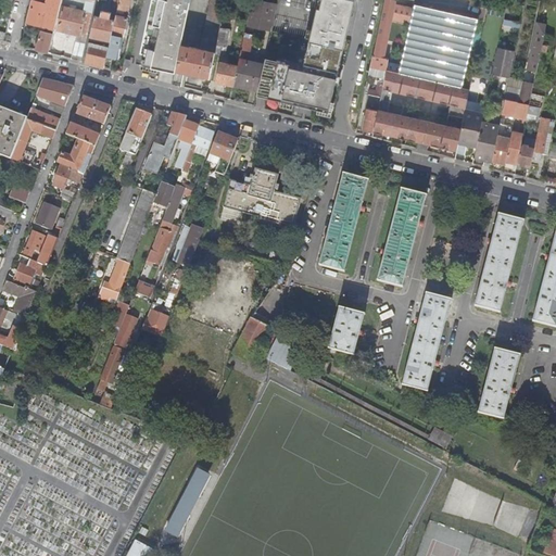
[(26,27),(41,32),(41,29),(54,33),(62,0),(46,0),(46,3),(33,0),(26,27)]
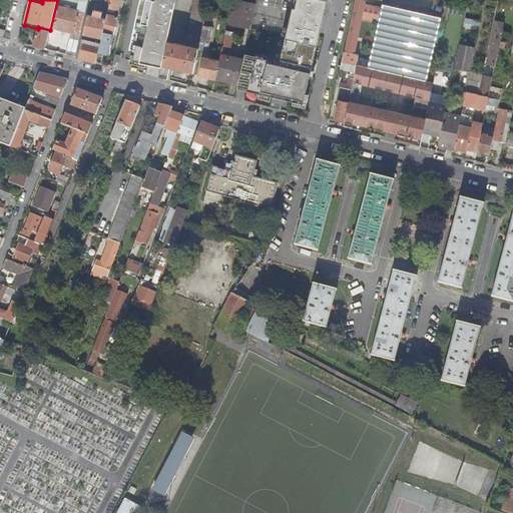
[(57,0),(60,1),(59,5),(59,4),(53,27),(81,34),(88,0),(57,0)]
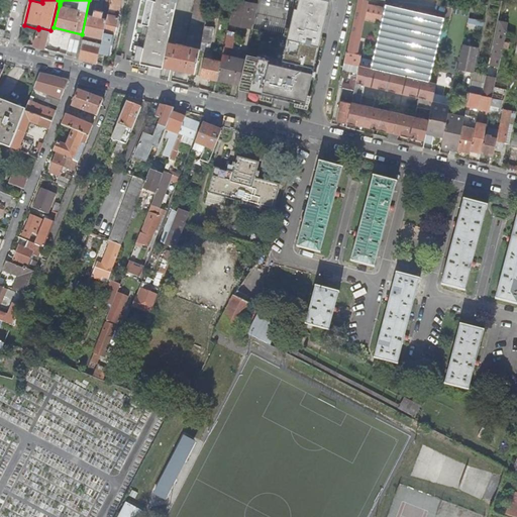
[(111,0),(109,10),(115,11),(115,9),(120,10),(121,0),(111,0)]
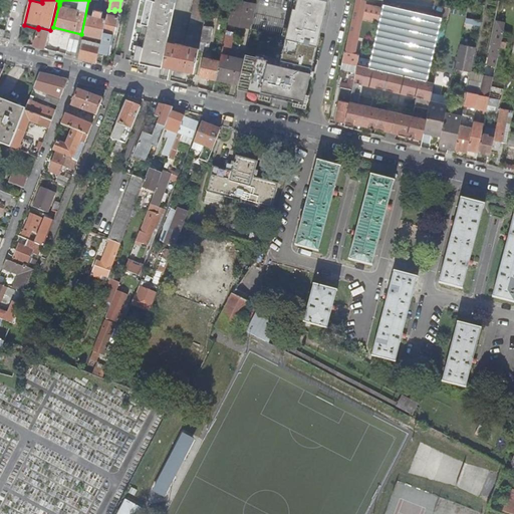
[(167,42),(176,0),(143,0),(132,51),(134,51),(132,63),(161,69),(162,64),(167,42)]
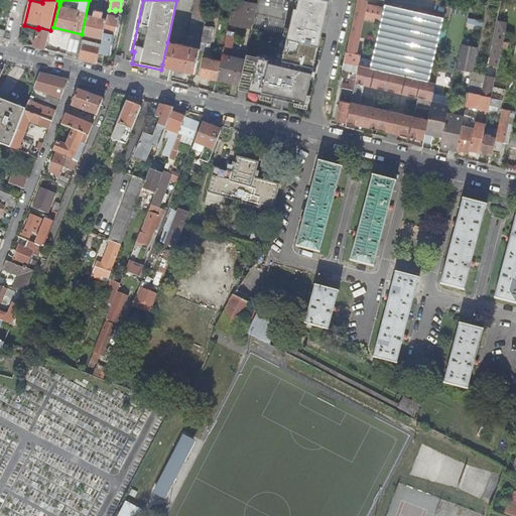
[(184,71),(195,73),(200,50),(203,36),(207,14),(210,0),(195,0),(185,46),(167,42),(162,65),(185,70),(184,71)]
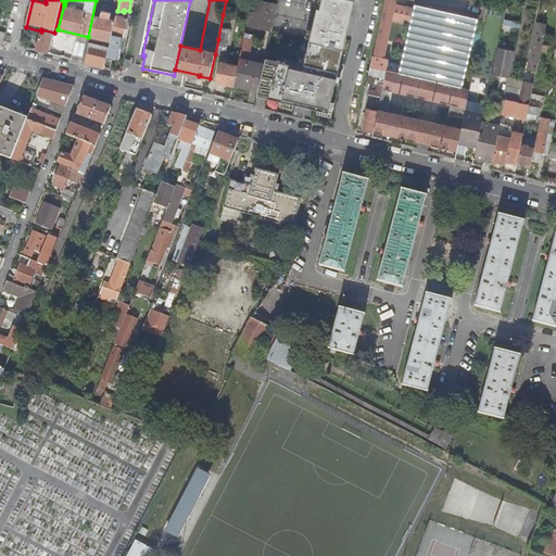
[(247,25),(272,29),(274,20),(277,5),(252,0),(247,25)]
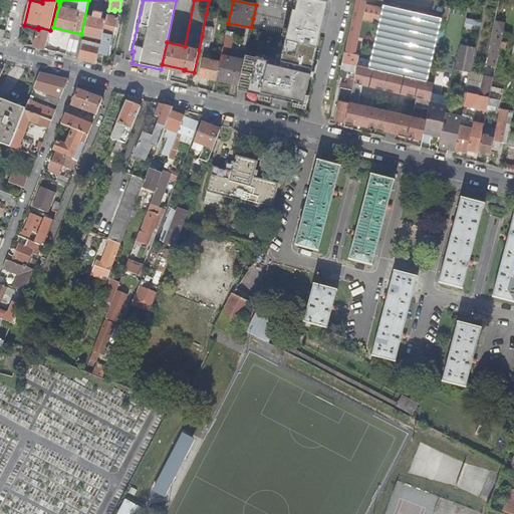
[(244,61),(239,84),(238,91),(305,105),(330,0),(329,0),(299,0),(281,70),(244,61)]
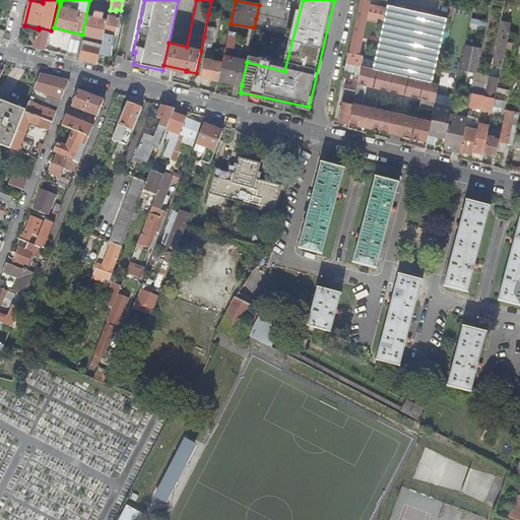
[(370,0),(361,0),(350,52),(359,54),(370,0)]
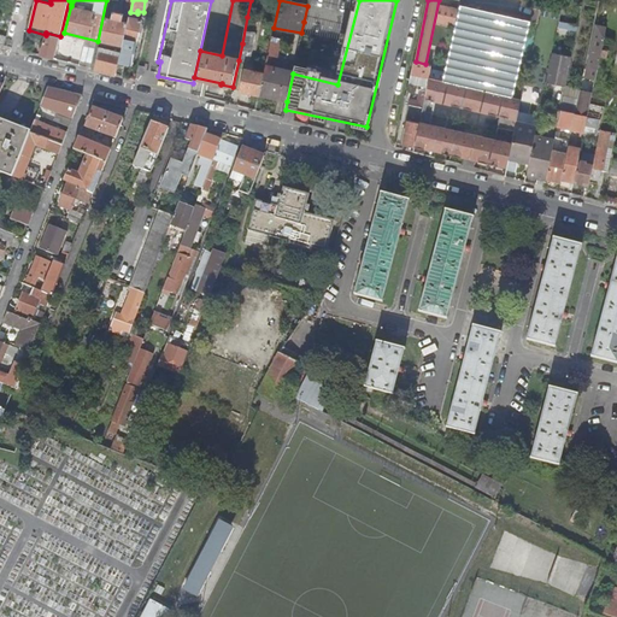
[(462,7),(447,74),(446,81),(516,97),(533,22),(463,6),(462,6),(460,7),(462,7)]
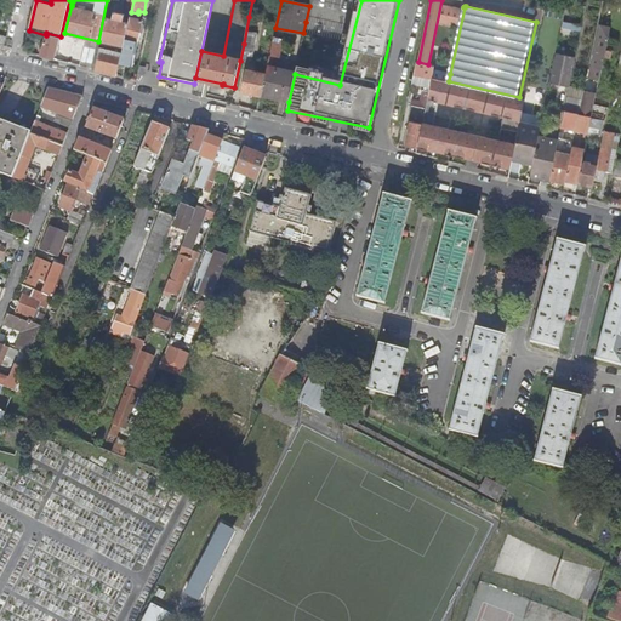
[(101,47),(96,69),(118,75),(130,22),(124,21),(113,18),(107,17),(102,40),(120,45),(119,51),(101,47)]
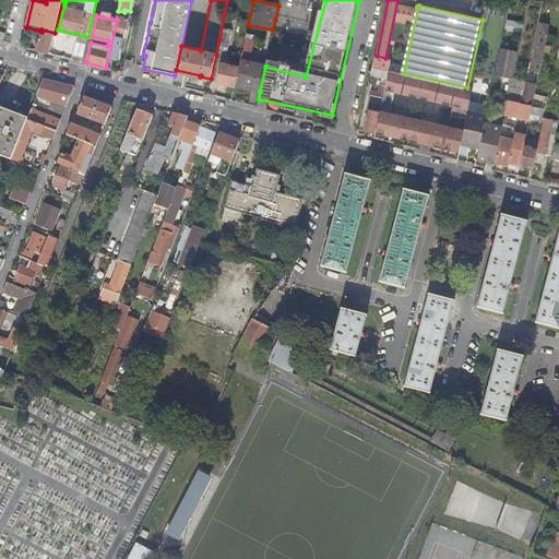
[(117,20),(106,68),(111,69),(114,58),(119,59),(129,18),(118,15),(117,20)]
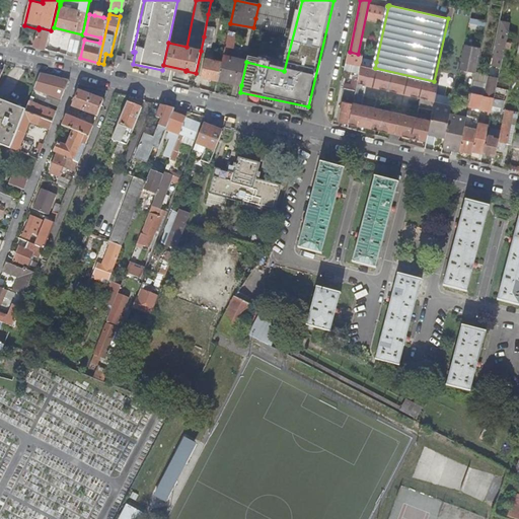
[(204,36),(213,39),(214,39),(218,15),(208,14),(204,36)]
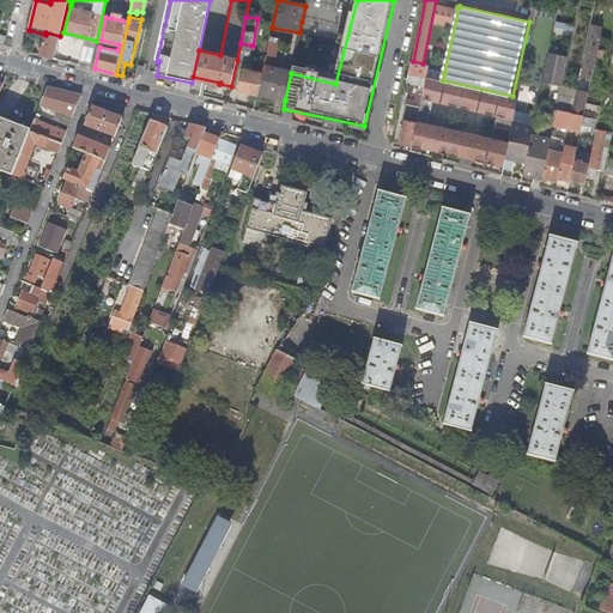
[(557,20),(554,28),(574,31),(575,25),(557,20)]
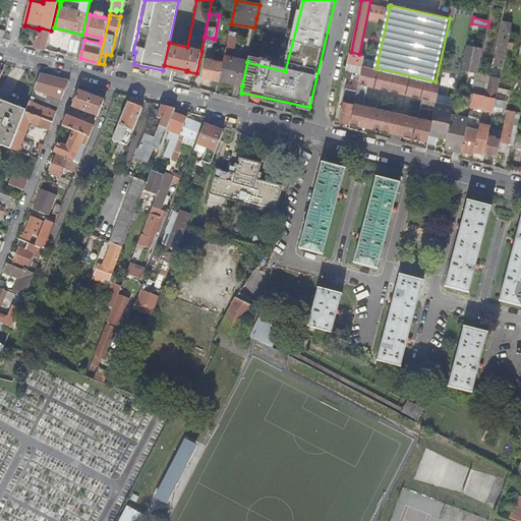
[(496,65),(503,67),(509,42),(511,31),(513,22),(505,20),(496,65)]
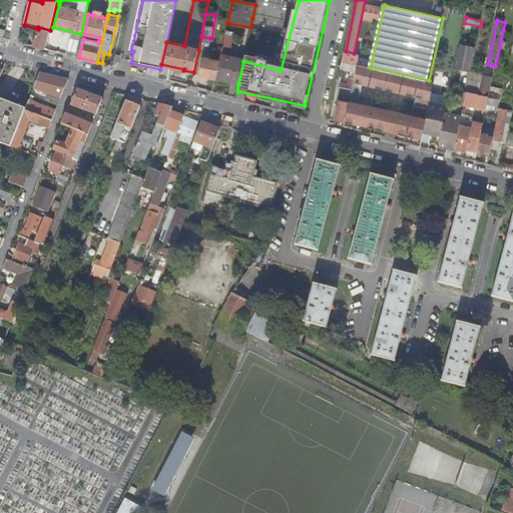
[(38,29),(34,45),(46,48),(50,31),(50,30),(38,27),(38,29)]
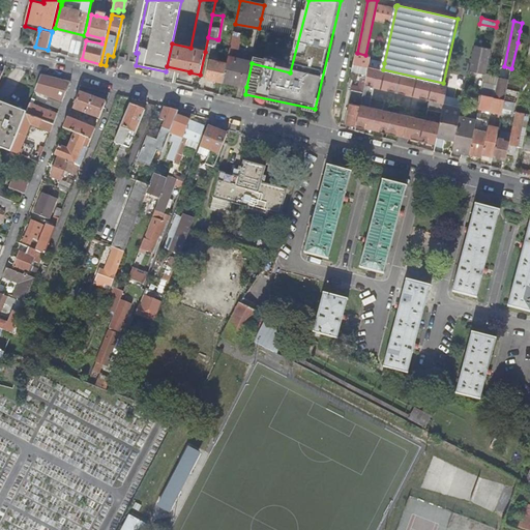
[(520,31),(518,42),(525,43),(528,33),(520,31)]
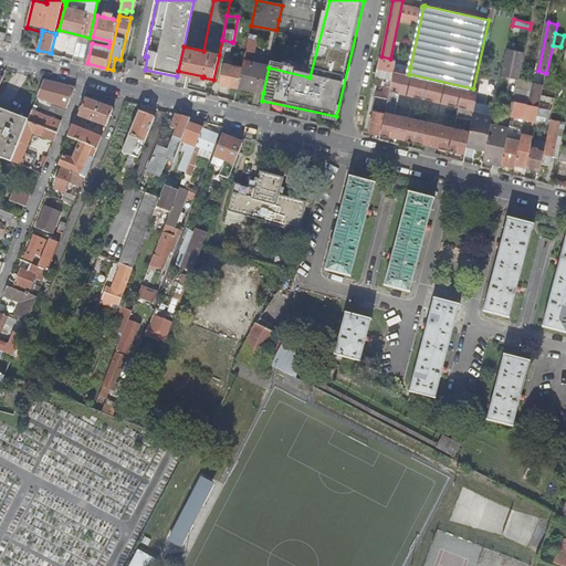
[(55,34),(51,53),(63,56),(67,38),(55,34)]
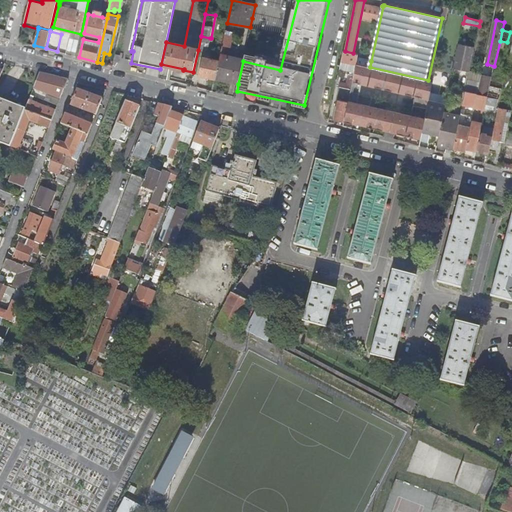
[(225,31),(222,46),(230,48),(233,33),(225,31)]
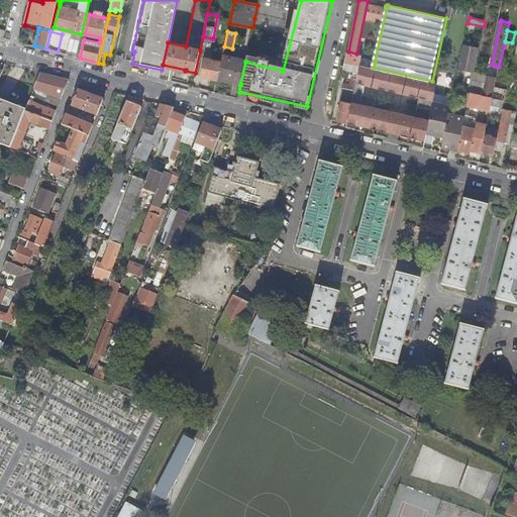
[(67,54),(76,57),(81,36),(72,34),(67,54)]
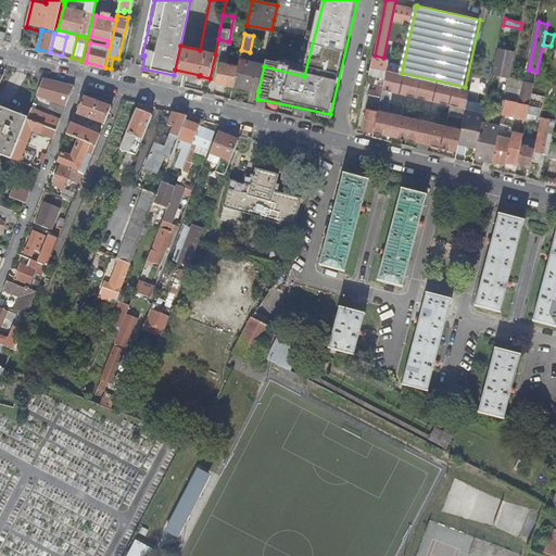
[(218,39),(215,54),(225,57),(228,41),(218,39)]
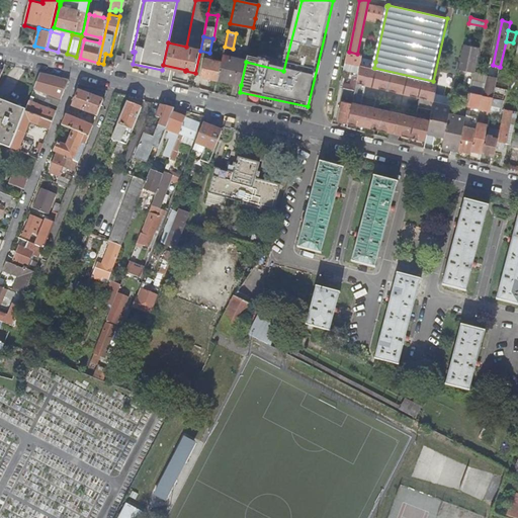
[(463,44),(458,69),(475,72),(480,47),(463,44)]
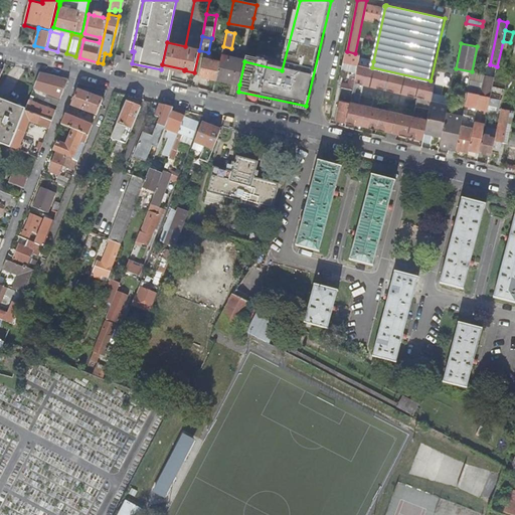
[(347,51),(346,51),(342,69),(352,71),(352,74),(351,73),(349,83),(343,82),(341,88),(353,91),(356,73),(358,64),(360,57),(360,54),(355,53),(347,51)]
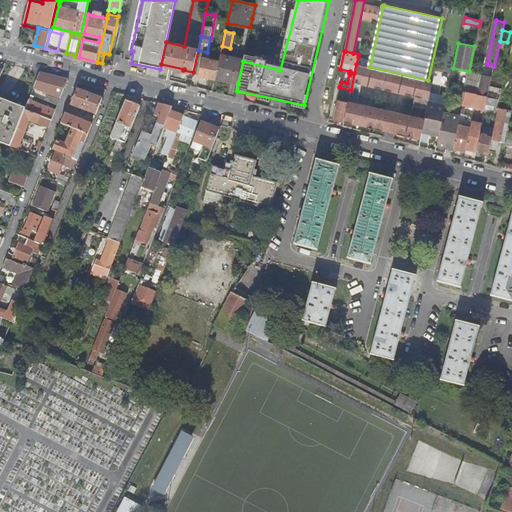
[(215,79),(238,84),(243,61),(220,57),(219,62),(215,79)]
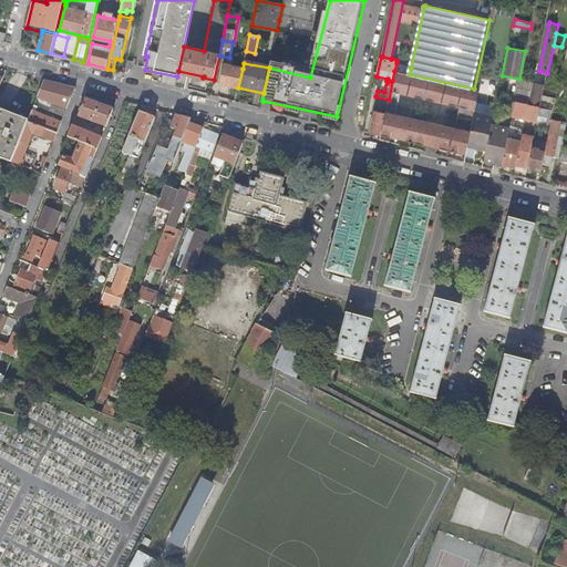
[(219,83),(238,88),(243,69),(224,64),(219,83)]
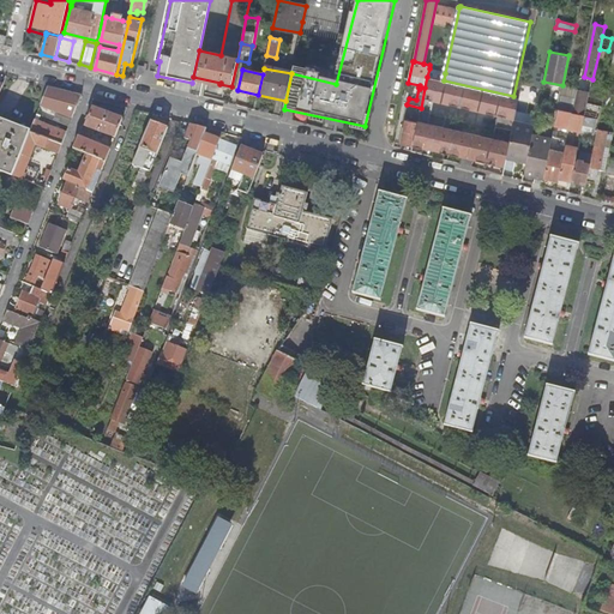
[(444,80),(427,77),(425,88),(432,89),(431,97),(458,103),(459,95),(473,98),(470,106),(494,112),(495,103),(501,104),(500,113),(516,116),(519,98),(513,96),(444,80)]
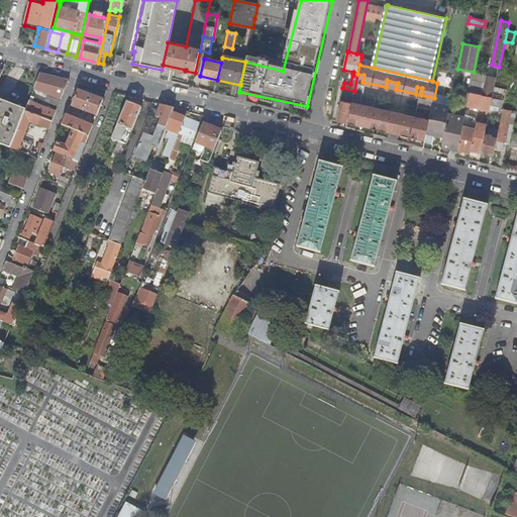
[(70,81),(40,74),(34,89),(47,94),(62,100),(70,81)]
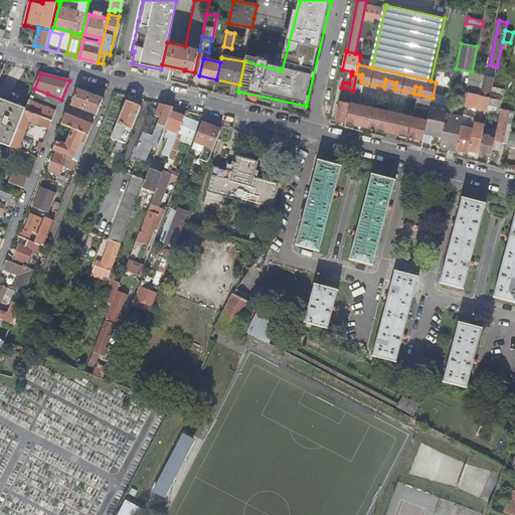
[(356,73),(353,91),(350,103),(350,104),(390,113),(386,131),(397,133),(401,115),(427,121),(432,102),(433,98),(419,95),(420,88),(415,87),(414,94),(394,89),(396,82),(385,79),(384,87),(361,81),(362,74),(356,73)]
